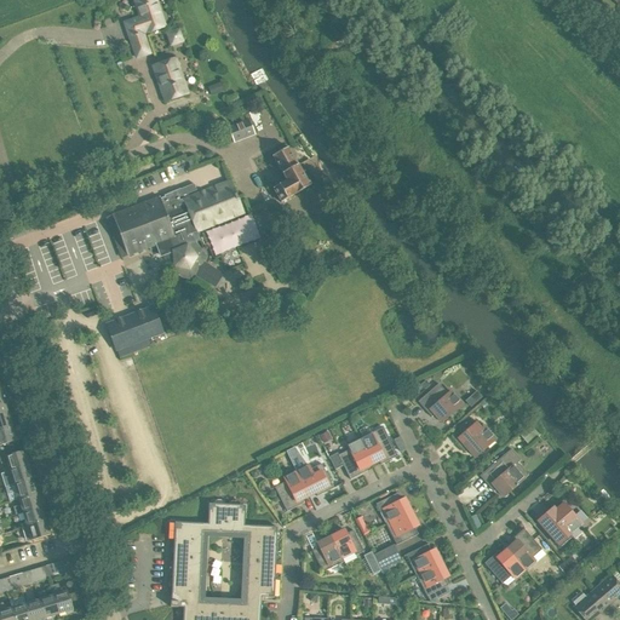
[(130,38),(143,33),(165,26),(155,0),(135,0),(141,17),(125,22),(130,38)]
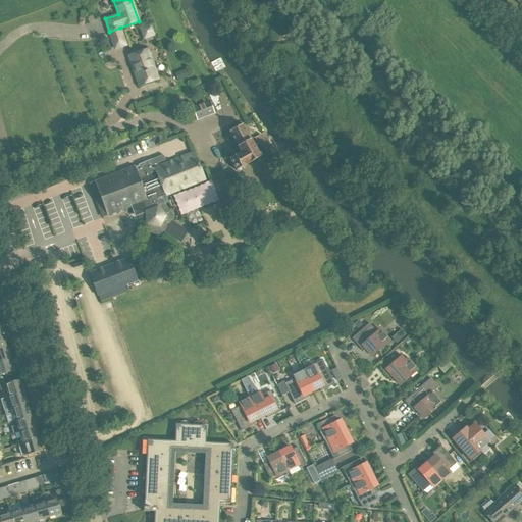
[(146,25),(136,30),(140,40),(150,37),(146,25)]
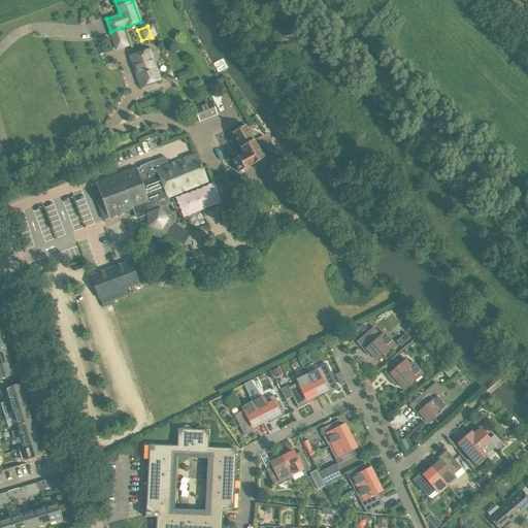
[(116,48),(127,45),(122,28),(110,32),(116,48)]
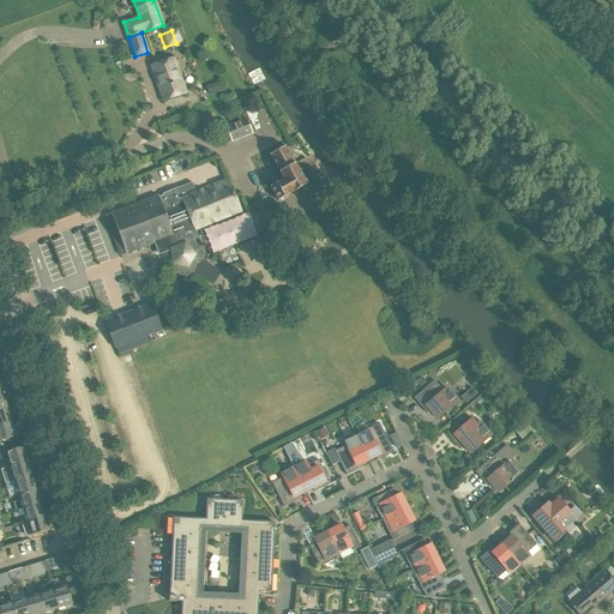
[(179,73),(174,58),(151,66),(163,100),(182,92),(176,74),(179,73)]
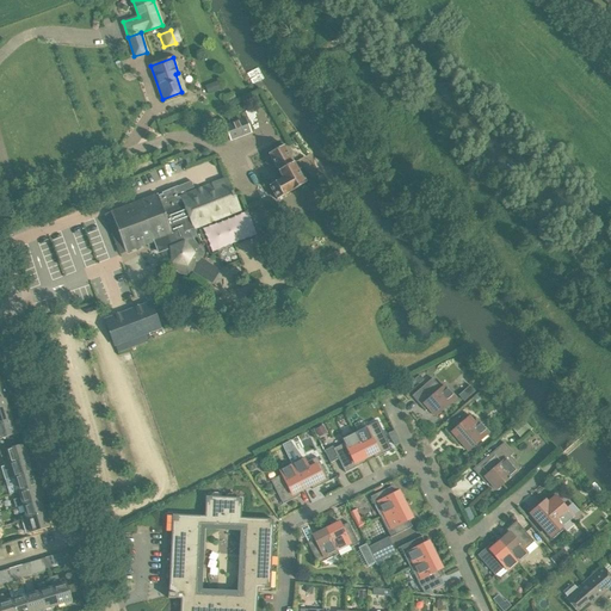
[(221,90),(218,81),(205,86),(208,94),(221,90)]
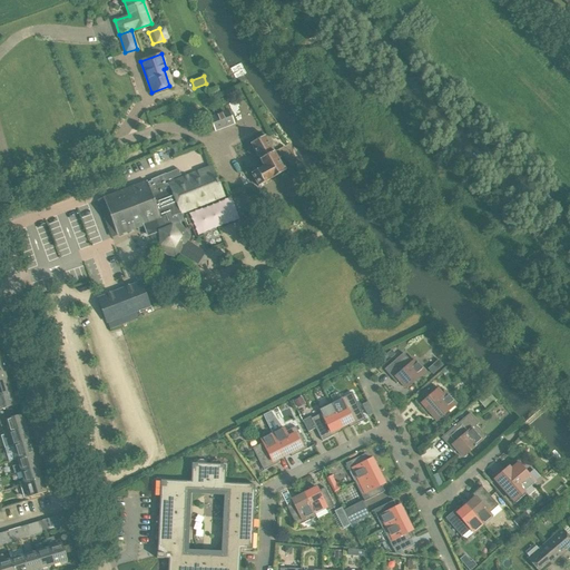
[(215,131),(216,131),(235,124),(228,109),(209,117),(215,131)]
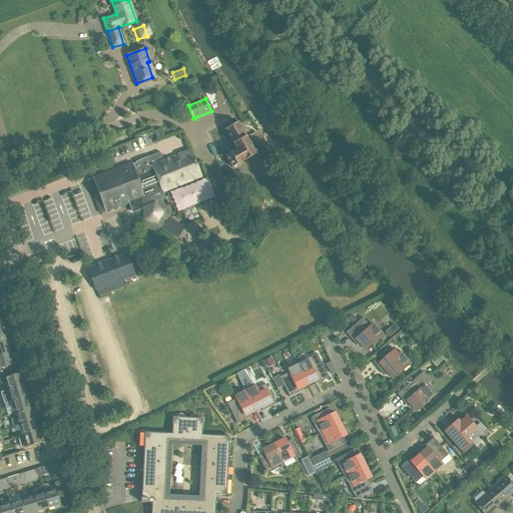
[(254,150),(238,122),(225,129),(234,147),(236,150),(225,156),(232,167),(258,153),(255,150),(254,150)]
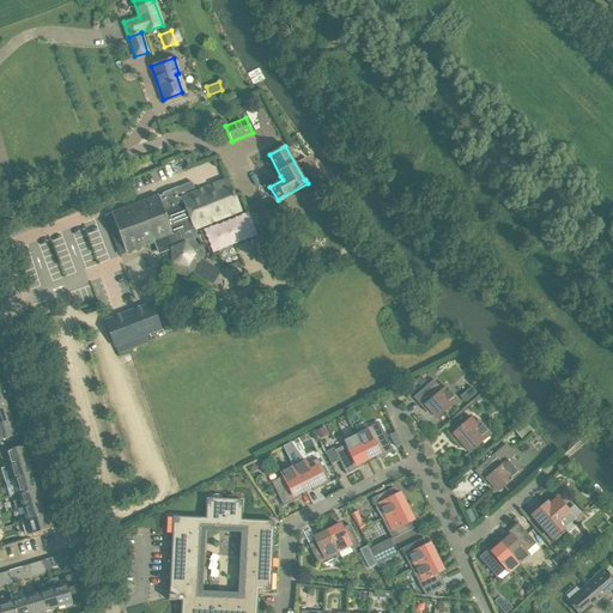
[(242,212),(228,178),(177,198),(177,195),(174,188),(162,193),(163,194),(158,196),(158,195),(146,199),(110,213),(126,254),(161,241),(164,248),(162,248),(163,271),(190,278),(206,254),(194,240),(190,231),(194,230),(195,231),(232,216),(232,217),(242,212)]
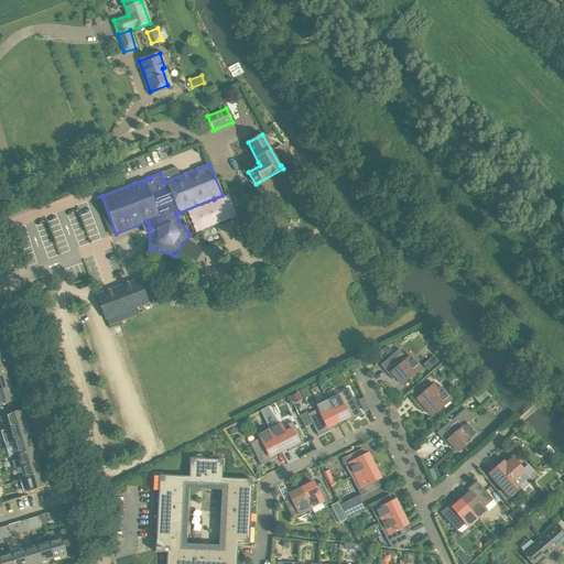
[(160,173),(163,180),(179,173),(176,167),(164,172),(160,173)]
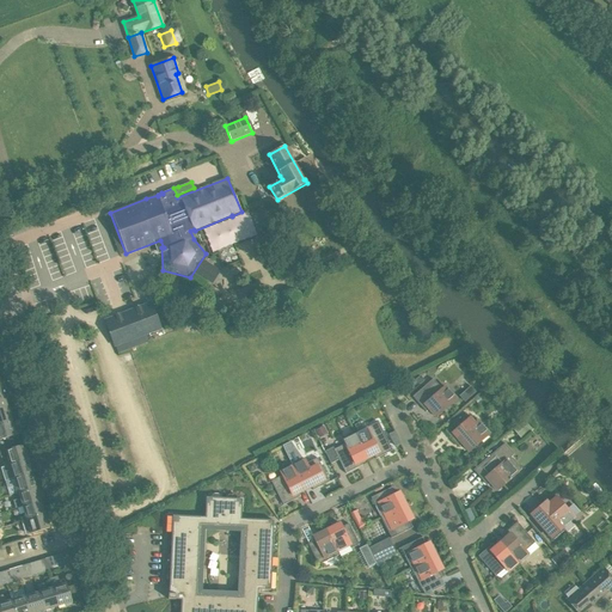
[(246,209),(246,232),(258,232),(258,209),(246,209)]
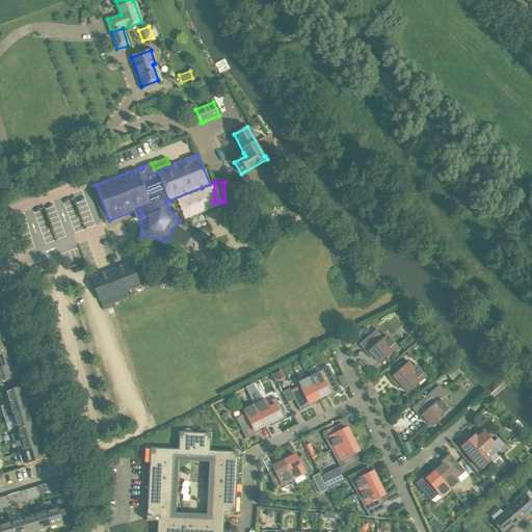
[(100,299),(139,285),(131,265),(92,280),(100,299)]
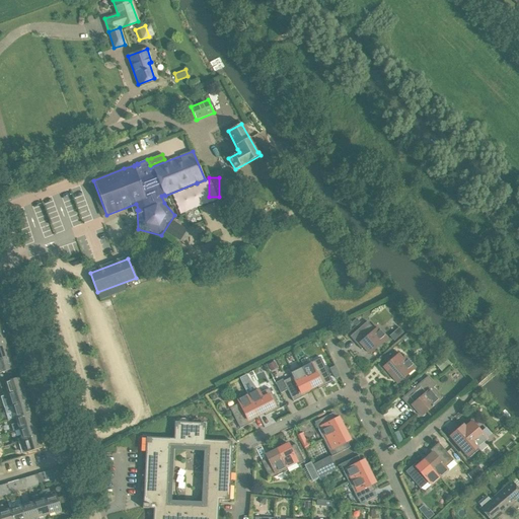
[(367,321),(357,330),(350,337),(358,346),(361,344),(369,354),(386,339),(377,327),(374,329),(367,321)]
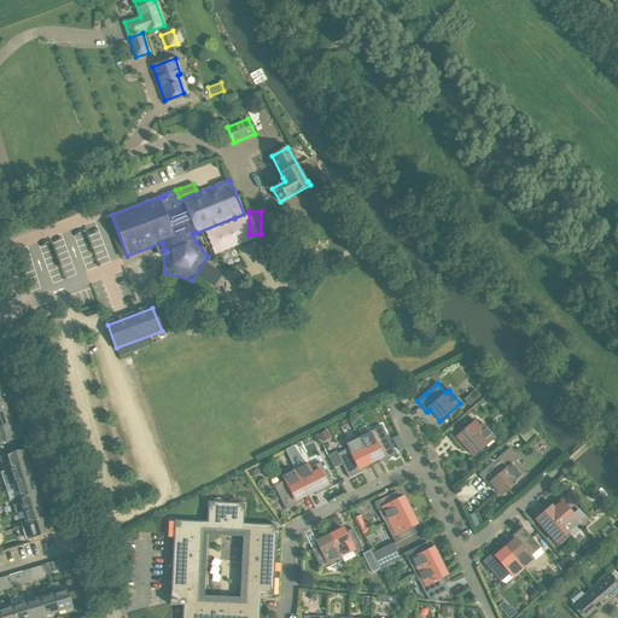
[(470,406),(481,396),(476,390),(465,400),(470,406)]
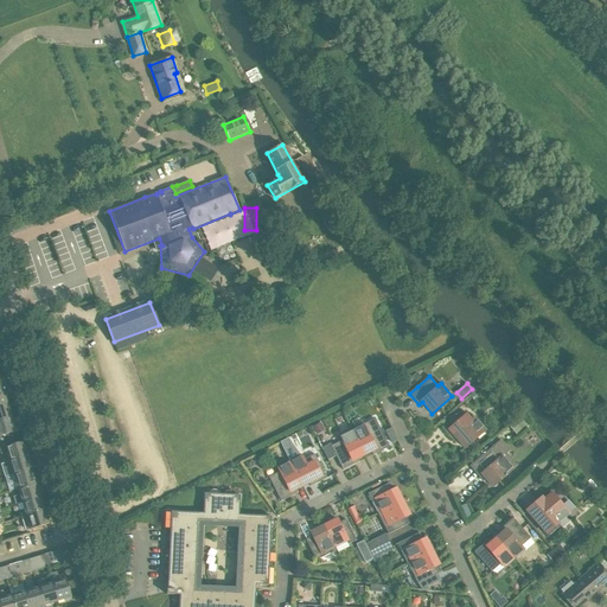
[(0,406),(0,421),(12,417),(8,404),(0,406)]
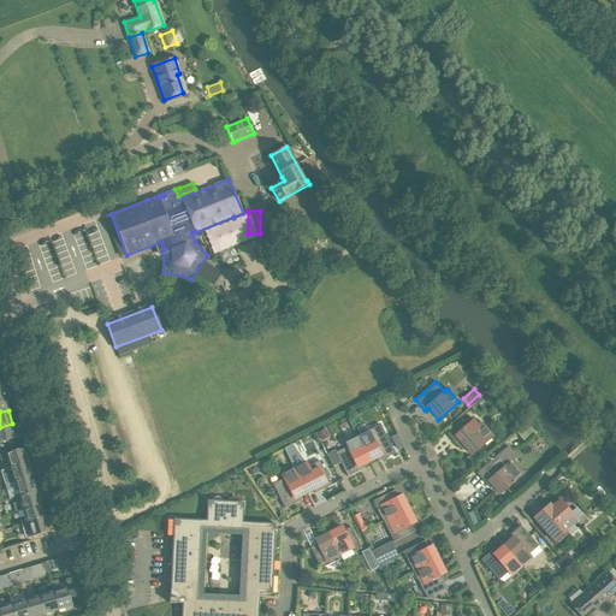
[(472,455),(492,437),(480,424),(478,426),(468,416),(449,434),(458,445),(461,443),(472,455)]
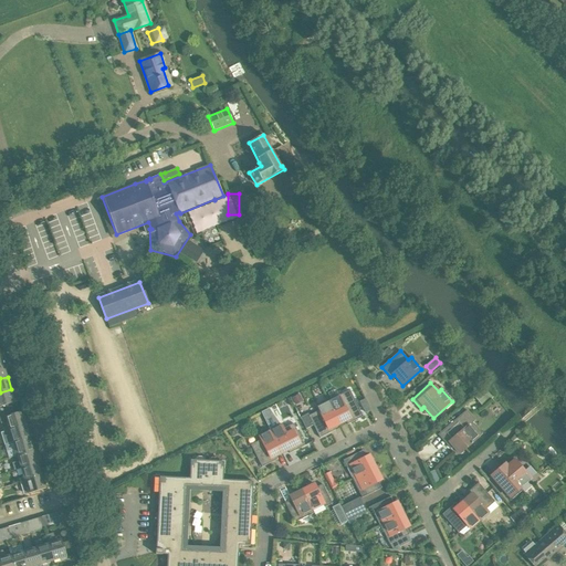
[(0,410),(12,408),(11,404),(16,402),(11,389),(0,392),(0,410)]
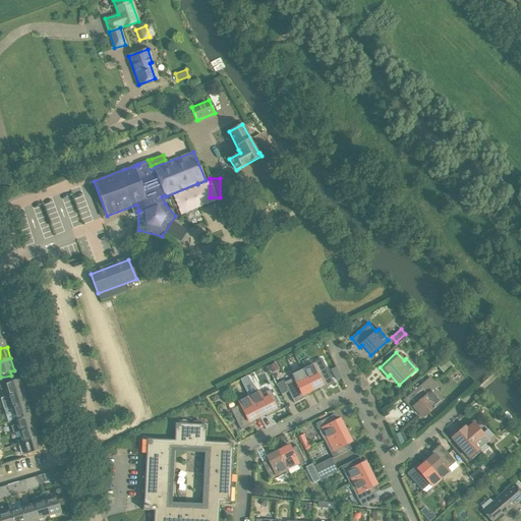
[(311,365),(302,369),(312,390),(322,386),(324,389),(334,384),(326,368),(324,362),(322,359),(311,364),(311,365)]
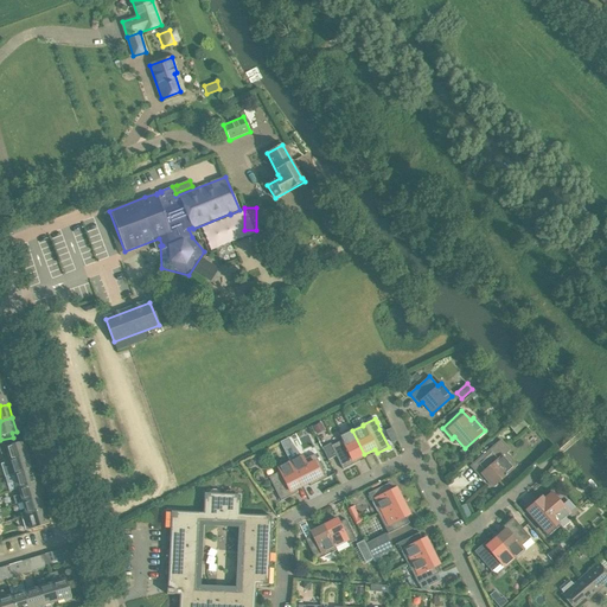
[(518,419),(510,426),(518,435),(526,428),(518,419)]
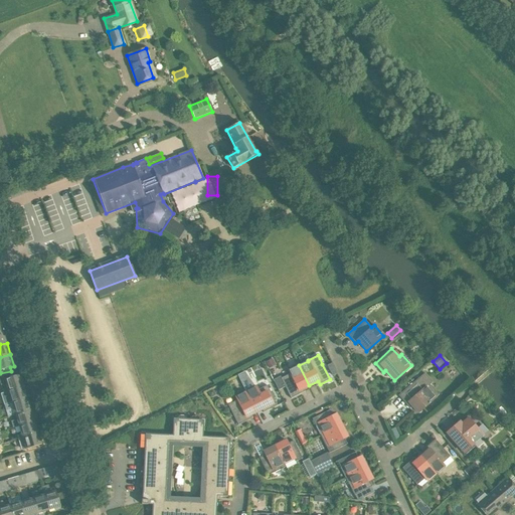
[(273,359),(267,362),(269,367),(276,364),(273,359)]
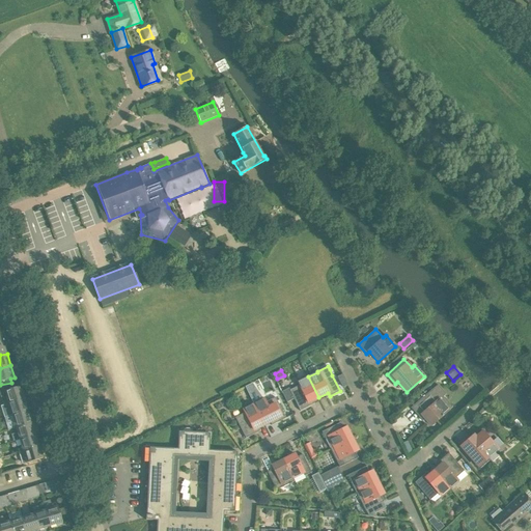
[(318,397),(308,376),(298,382),(299,385),(289,390),(300,411),(310,406),(309,402),(318,397)]
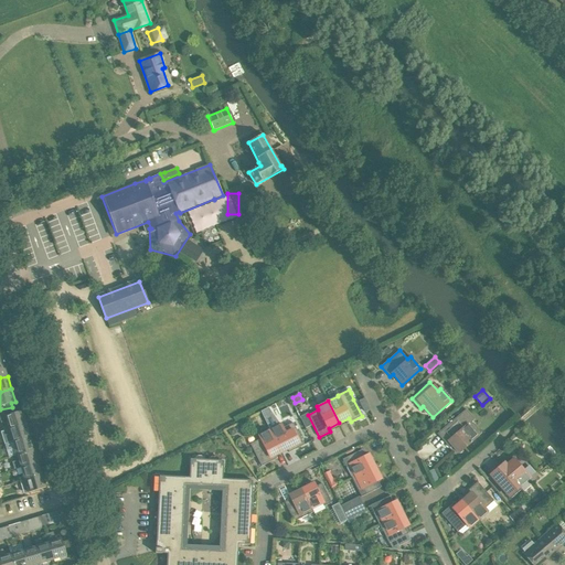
[(13,414),(12,407),(0,409),(0,418),(4,432),(9,430),(27,425),(22,411),(13,414)]
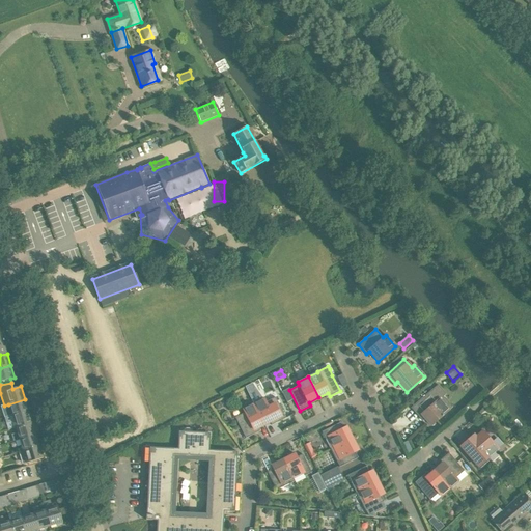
[(422,420),(424,418),(430,425),(452,408),(443,397),(446,395),(437,385),(411,408),(422,420)]
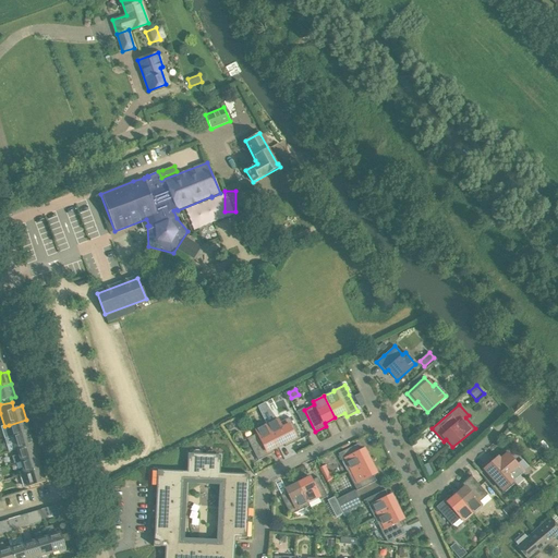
[(278,420),(267,425),(278,447),(288,441),(289,445),(300,439),(289,417),(279,423),(278,420)]
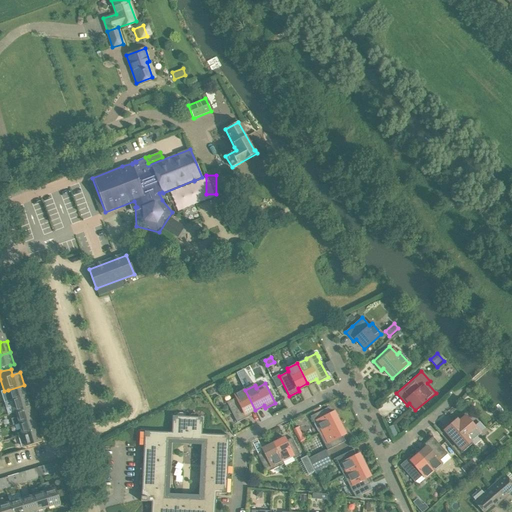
[(11,399),(12,401),(28,396),(24,385),(8,390),(11,399)]
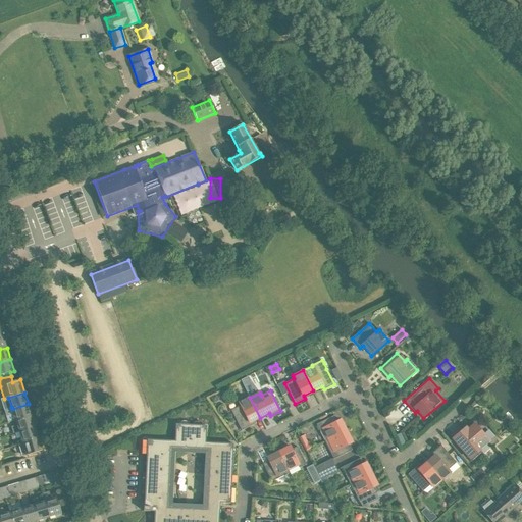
[(260,418),(250,398),(240,403),(241,406),(231,410),(242,430),(252,425),(250,422),(260,418)]
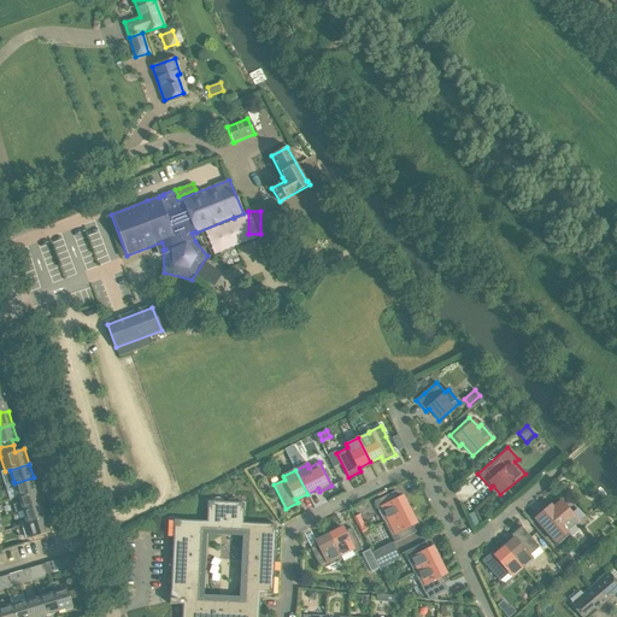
[(10,500),(18,498),(37,492),(34,477),(15,483),(5,486),(10,500)]
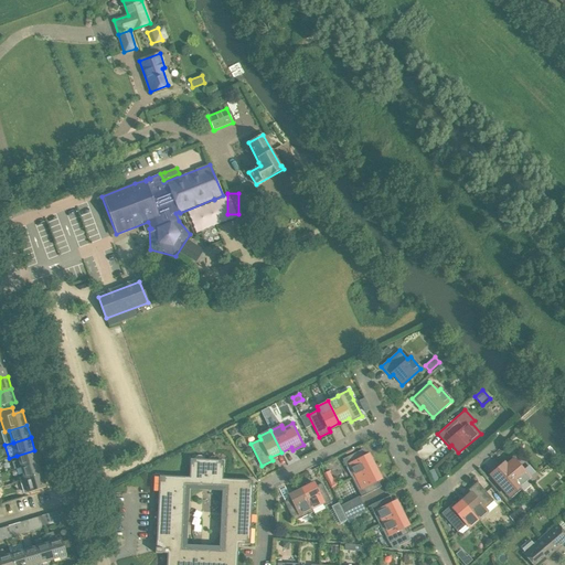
[(342,459),(352,478),(374,467),(369,455),(365,456),(362,449),(342,459)]
